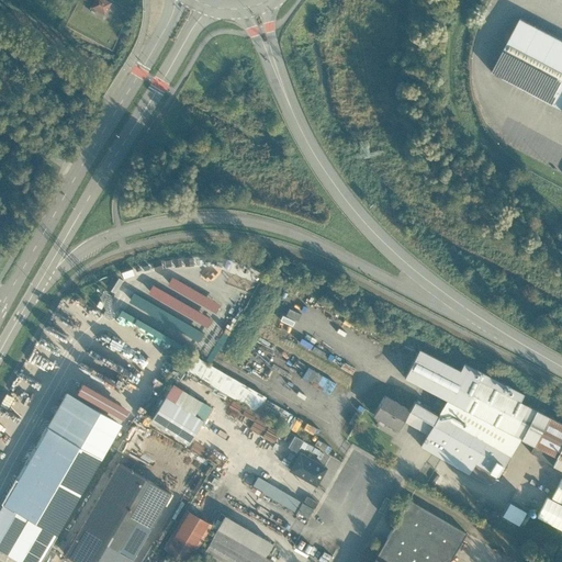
[(111,2),(107,0),(93,0),(90,8),(104,15),(111,2)]
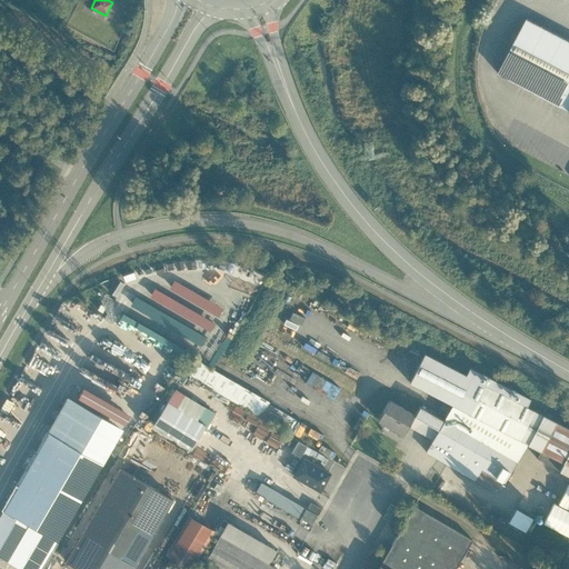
[(568,41),(527,20),(497,73),(568,111),(568,41)]
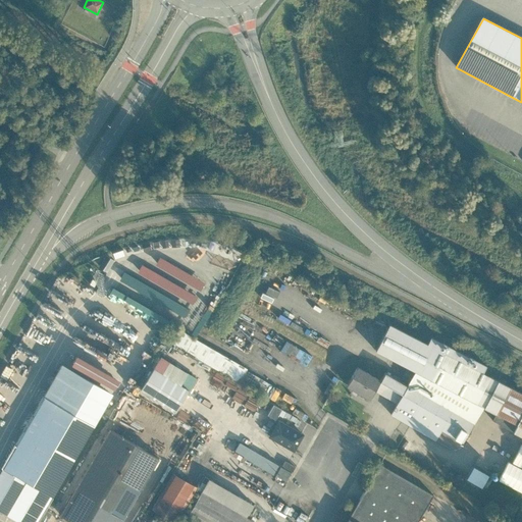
[(207,248),(207,240),(196,240),(196,248),(207,248)]
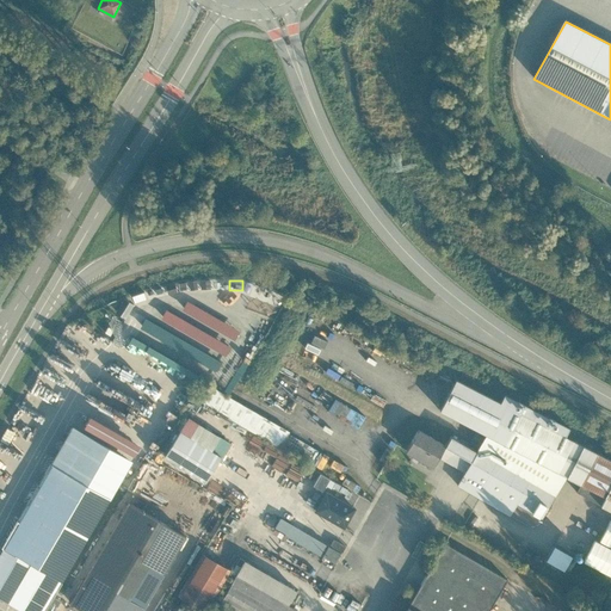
[(122,314),(127,316),(134,303),(129,300),(122,314)]
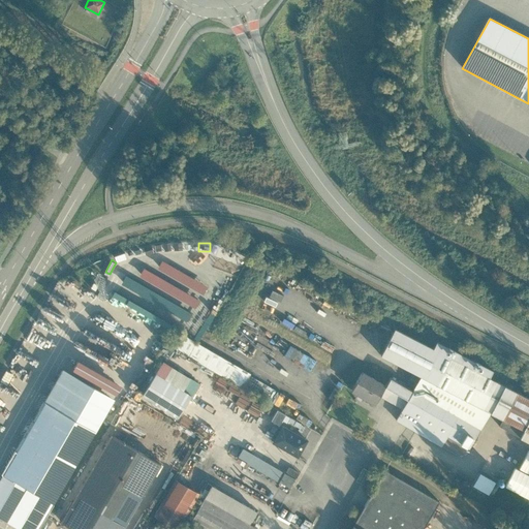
[(122,283),(165,307),(161,313),(173,318),(175,313),(188,320),(192,311),(126,275),(122,283)]
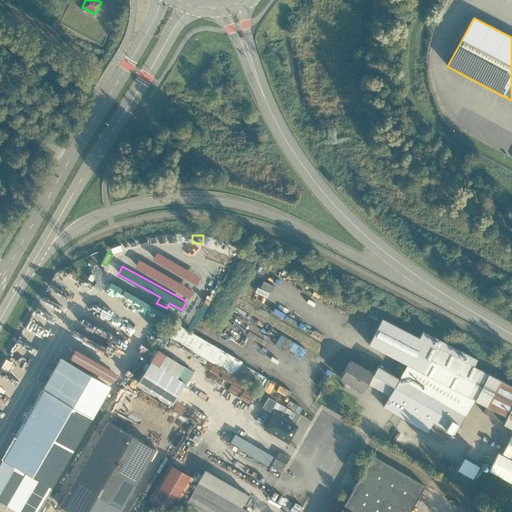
[(511,413),(511,381),(385,315),(372,341),(511,413)]
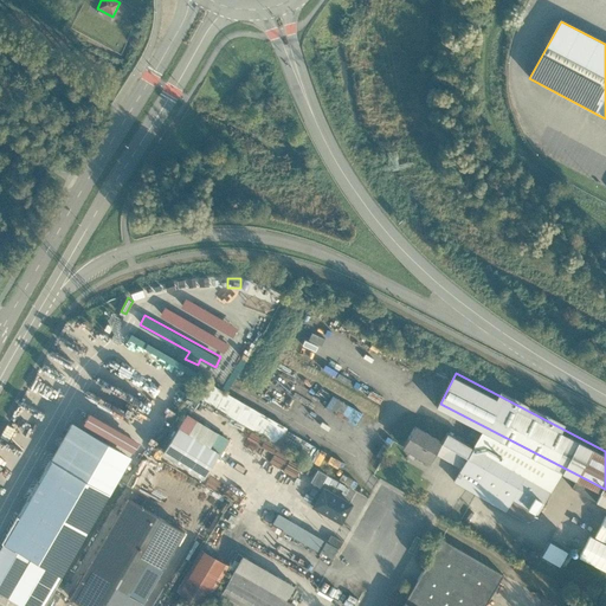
[(202,382),(197,398),(253,423),(253,424),(259,426),(258,430),(271,436),(271,438),(279,442),(285,426),(269,419),(270,417),(265,414),(268,410),(202,382)]
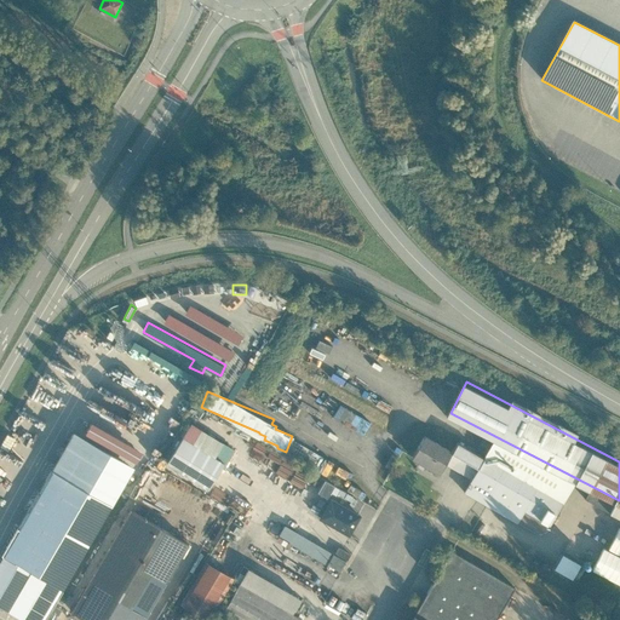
[(91,415),(84,429),(135,458),(142,445),(91,415)]
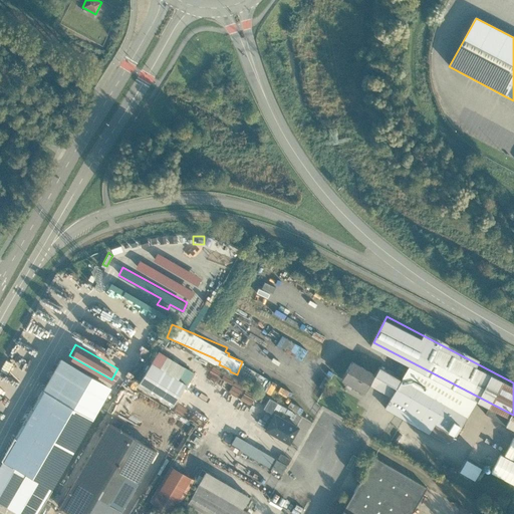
[(0,504),(17,513),(35,513),(110,382),(61,354),(0,462),(0,504)]
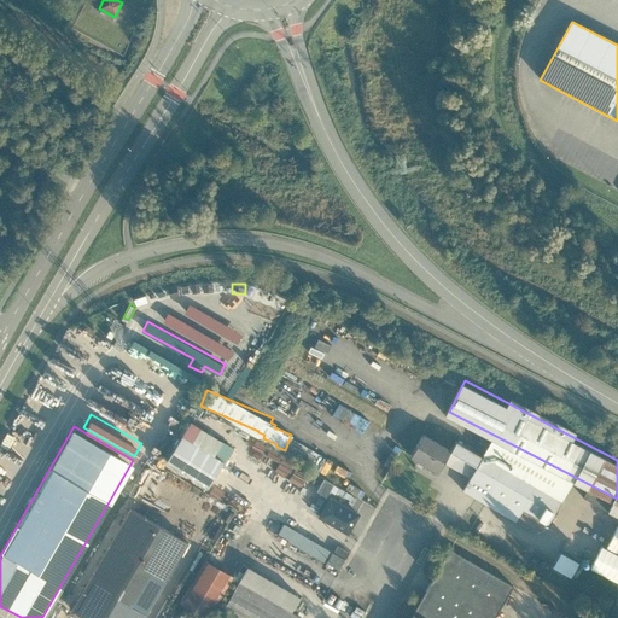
[(453,448),(426,430),(409,453),(436,471),(453,448)]
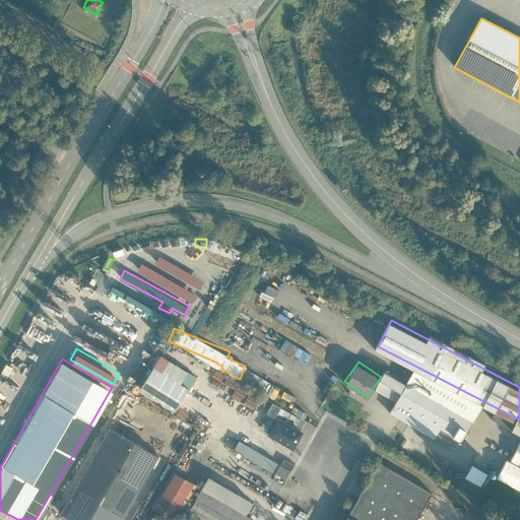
[(140,390),(174,411),(187,391),(180,386),(187,374),(169,363),(163,374),(153,369),(140,390)]
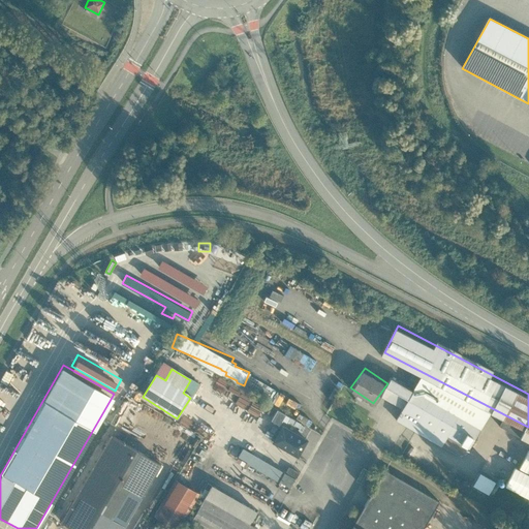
[(465,457),(481,427),(415,390),(399,419),(465,457)]
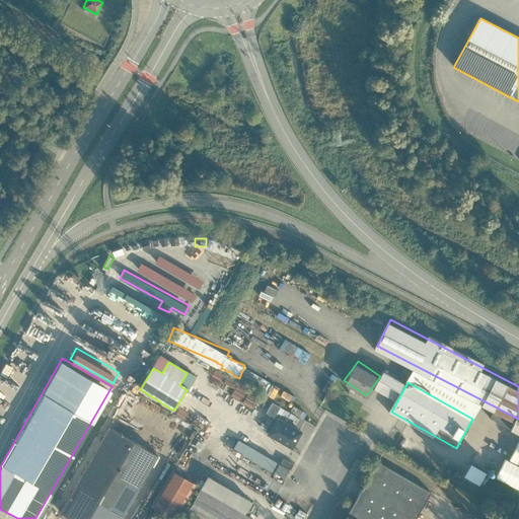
[(237,383),(232,392),(244,397),(248,389),(237,383)]
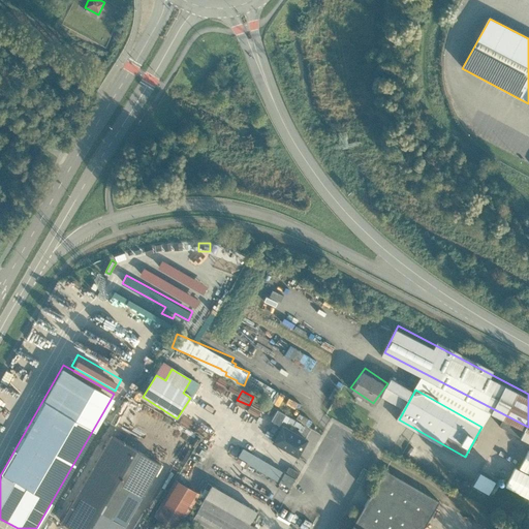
[(254,399),(251,406),(261,409),(265,402),(254,399)]
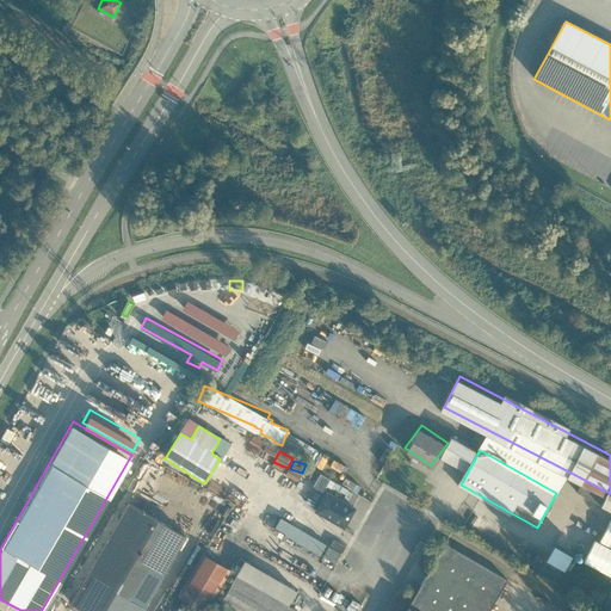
[(314,510),(356,531),(362,520),(352,516),(358,506),(325,488),(314,510)]
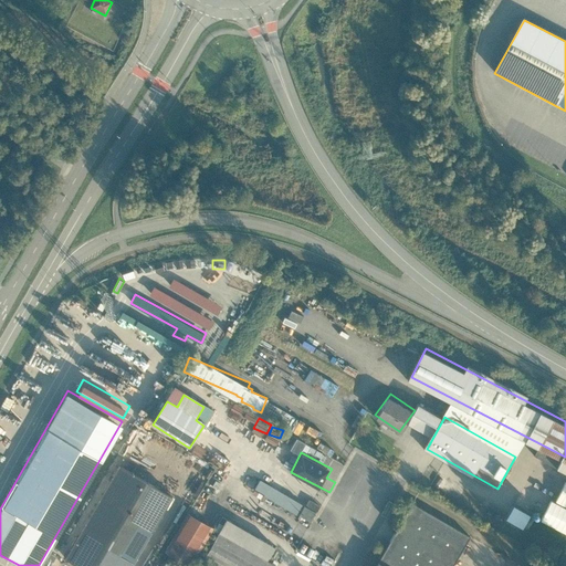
[(82,565),(132,565),(173,494),(117,463),(64,556),(82,565)]
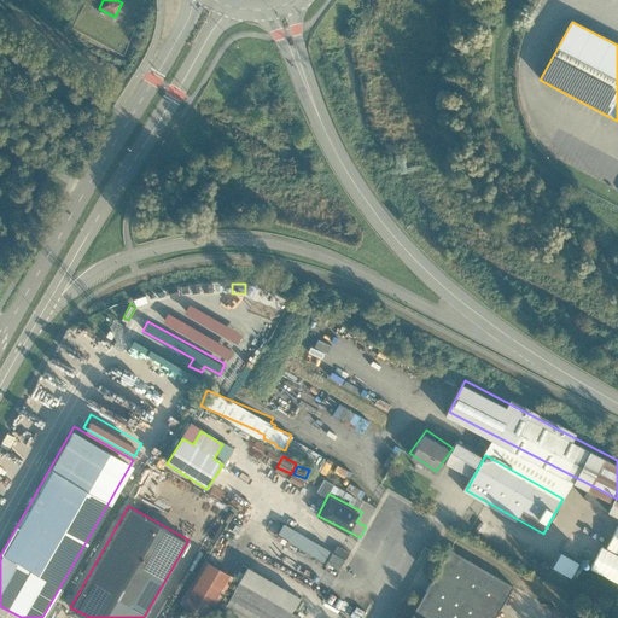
[(278,535),(326,560),(332,547),(284,523),(278,535)]
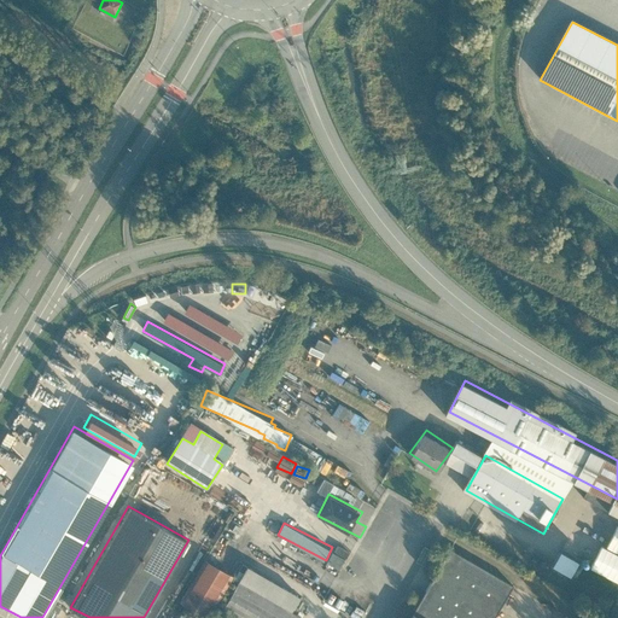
[(601,544),(590,567),(617,581),(617,524),(607,547),(601,544)]
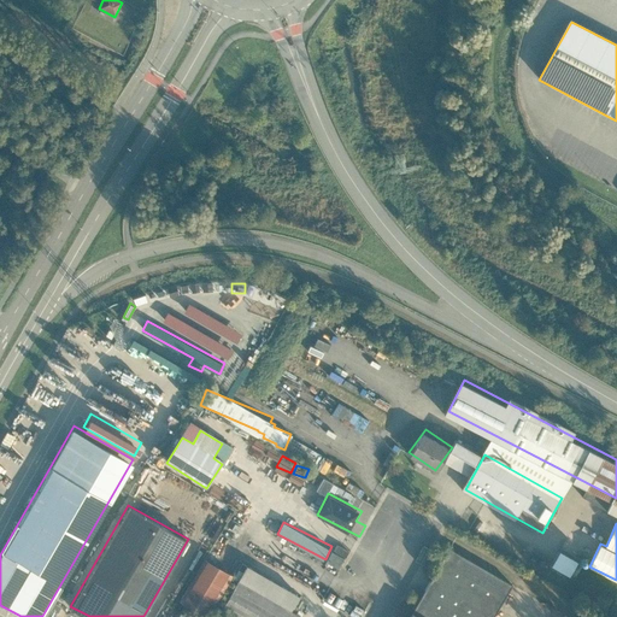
[(499,552),(540,566),(544,554),(504,540),(499,552)]
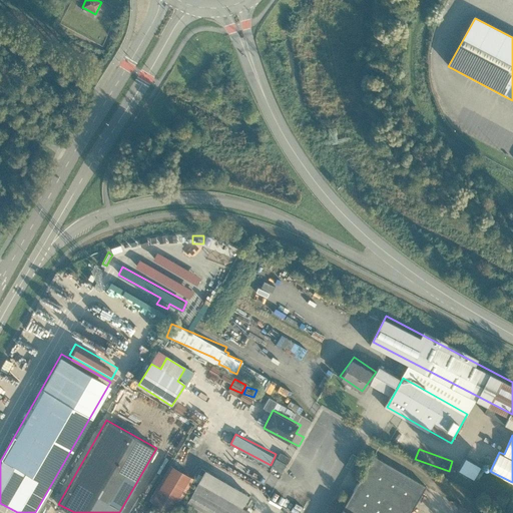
[(273,467),(284,471),(290,456),(279,452),(273,467)]
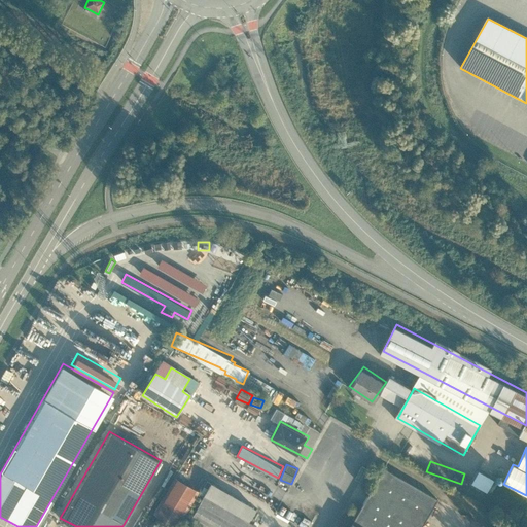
[(386,467),(350,526),(423,526),(441,499),(386,467)]
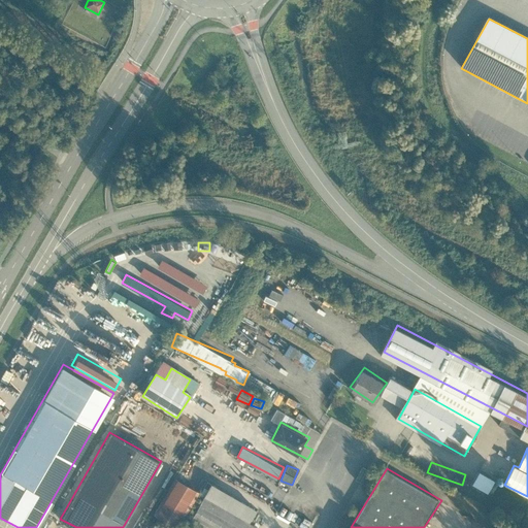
[(472,484),(489,491),(495,477),(480,470),(472,484)]
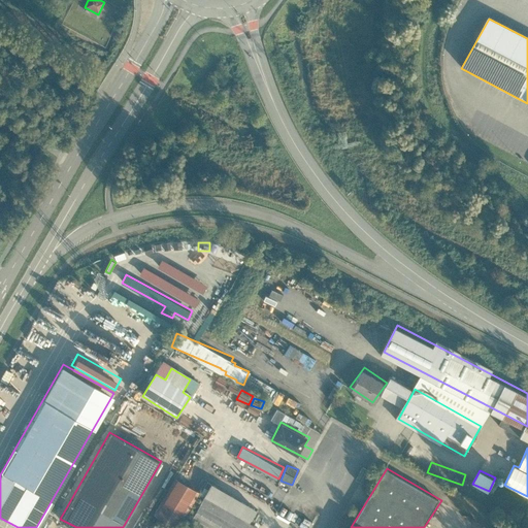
[(177,526),(199,490),(176,476),(155,512),(177,526)]
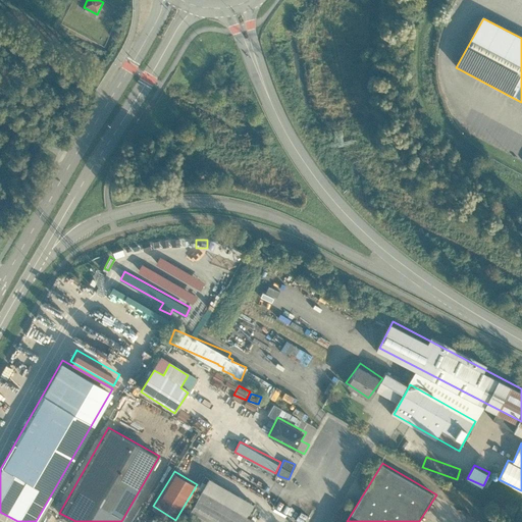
[(257,503),(210,477),(183,521),(159,521),(152,518),(149,521),(254,521),(255,521),(248,518),(257,503)]
